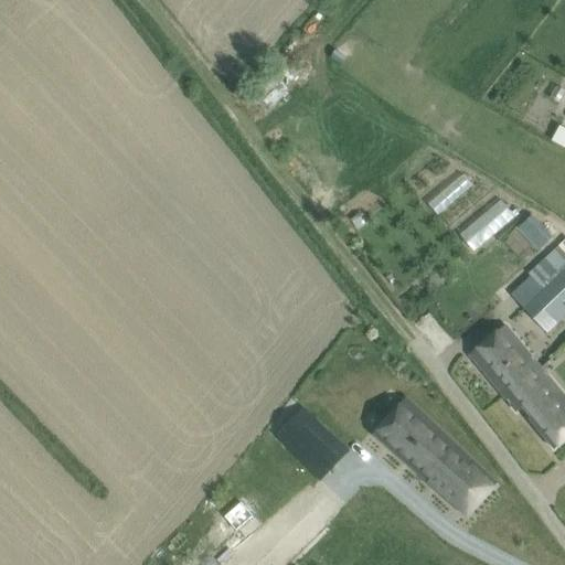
[(255,84),(270,100),(299,73),(284,56),(255,84)]
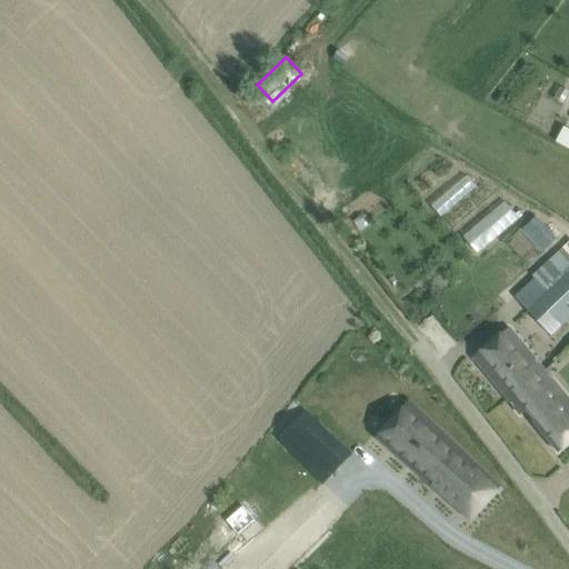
[(478,253),(520,219),(505,200),(461,235),(478,253)]
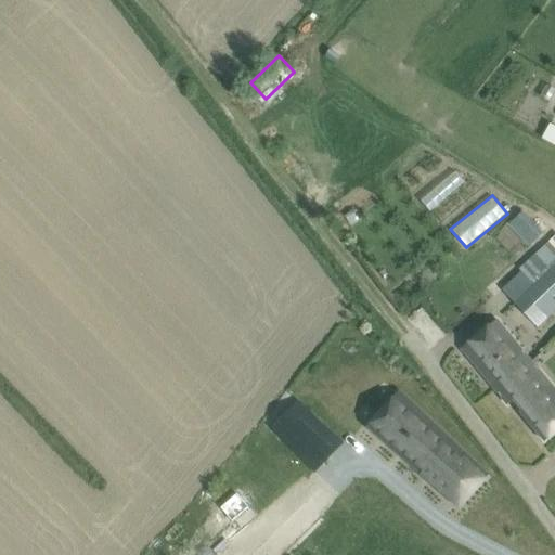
[(533,219),(521,230),(534,244),(546,233),(533,219)]
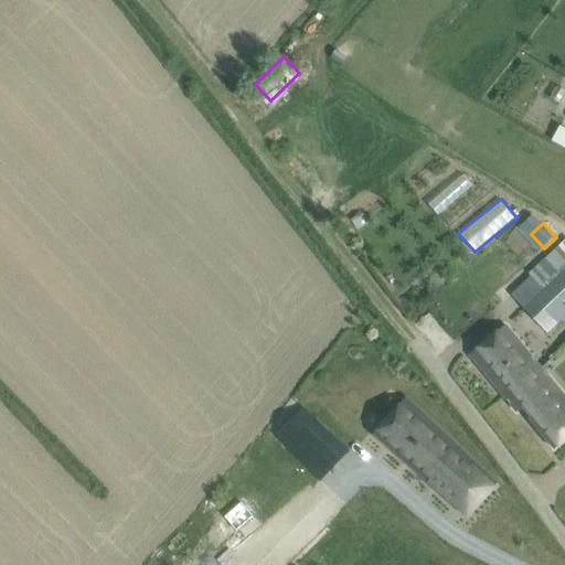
[(564,264),(531,297),(522,306),(547,332),(556,323),(564,315),(564,264)]
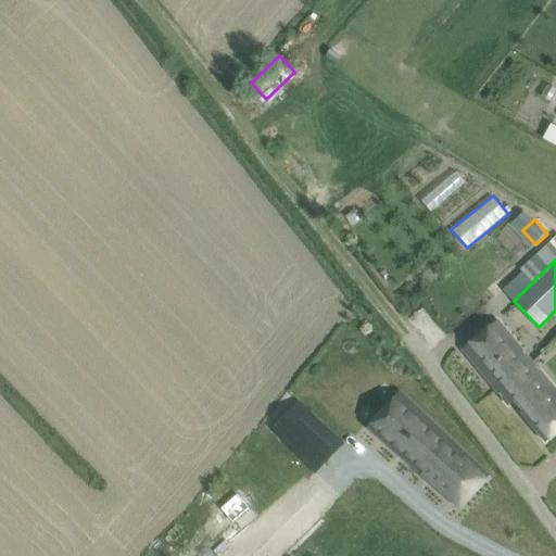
[(555,433),(555,389),(544,376),(497,319),(463,349),(509,405),(516,399),(525,409),(521,412),(546,442),(555,433)]
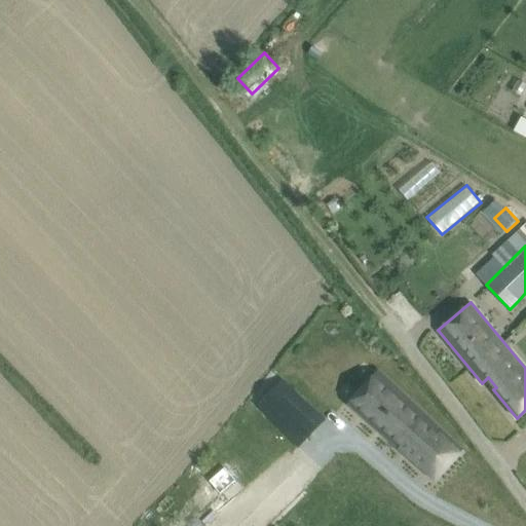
[(378,370),(348,404),(436,480),(463,450),(378,370)]
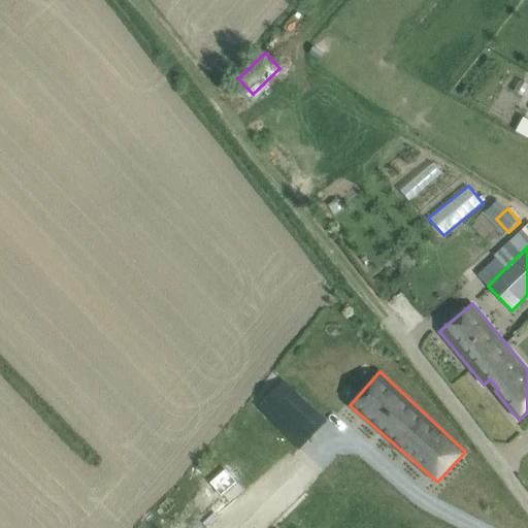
[(221,495),(236,481),(225,468),(209,482),(221,495)]
